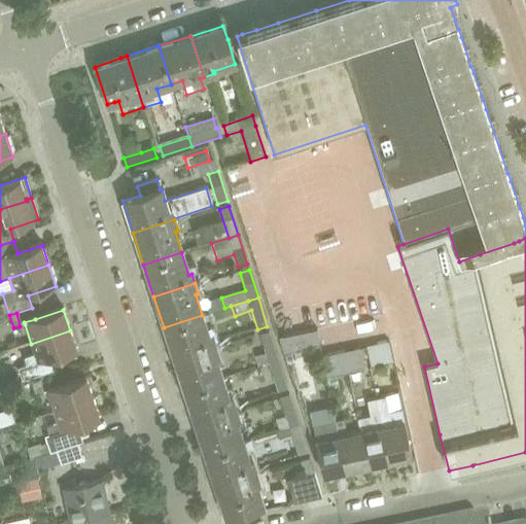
[(202,315),(164,327),(174,359),(215,346),(211,335),(209,336),(202,315)]
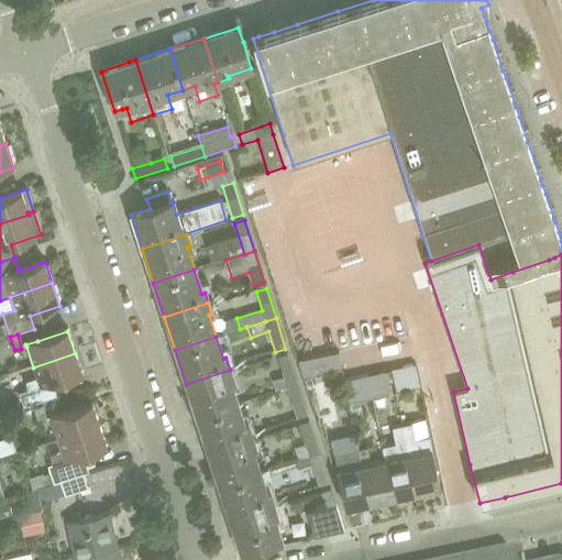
[(22,385),(24,392),(18,394),(22,405),(58,394),(56,385),(83,376),(75,353),(33,368),(37,380),(22,385)]
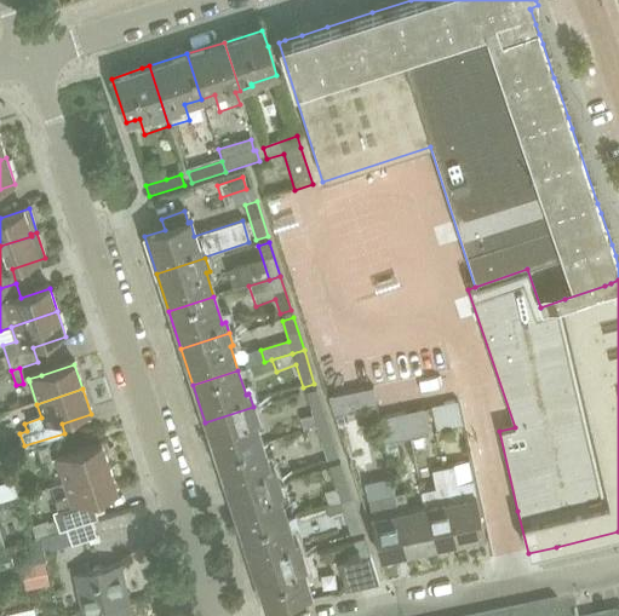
[(327,398),(333,416),(376,408),(372,389),(327,398)]
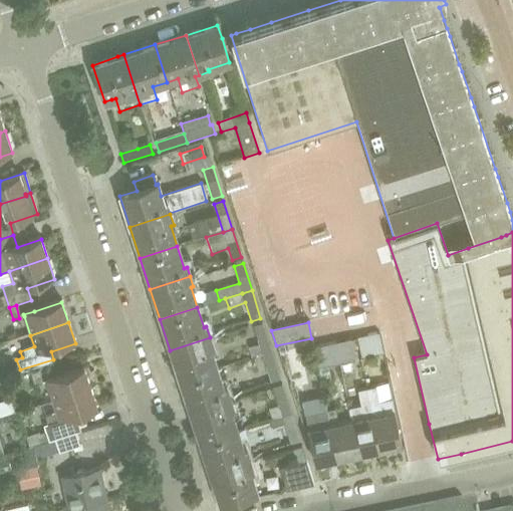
[(251,359),(262,355),(271,352),(262,324),(253,327),(259,345),(248,348),(251,359)]
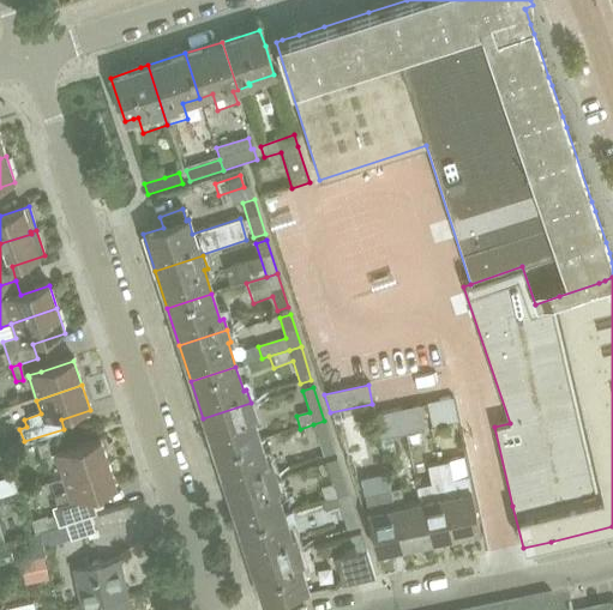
[(458,423),(452,400),(427,405),(432,429),(458,423)]
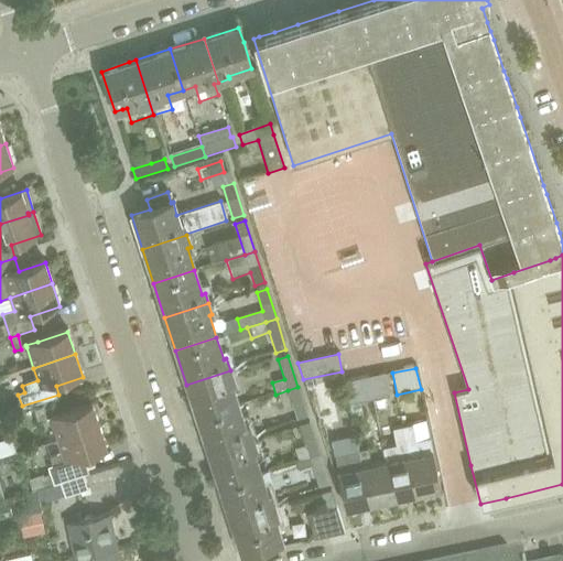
[(234,383),(230,370),(186,385),(197,419),(238,406),(231,384),(234,383)]
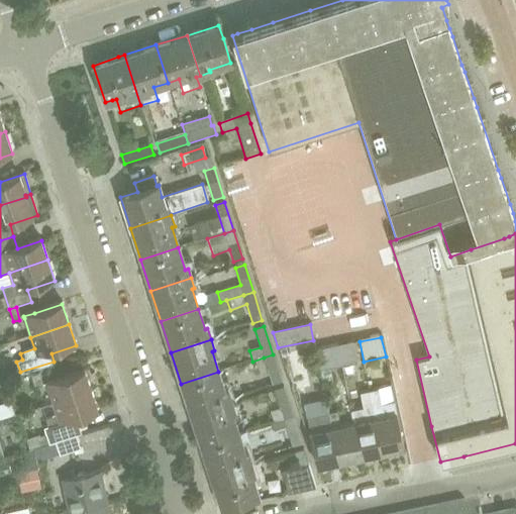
[(352,342),(336,345),(341,367),(356,363),(352,342)]
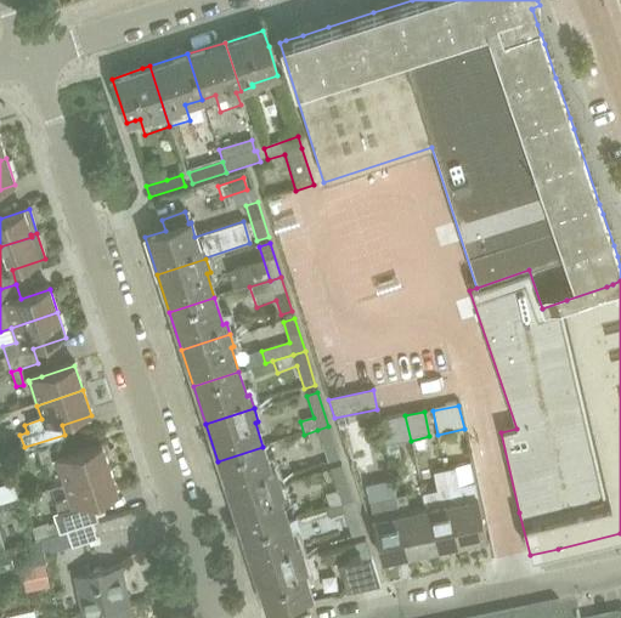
[(385,446),(411,441),(405,415),(379,421),(385,446)]
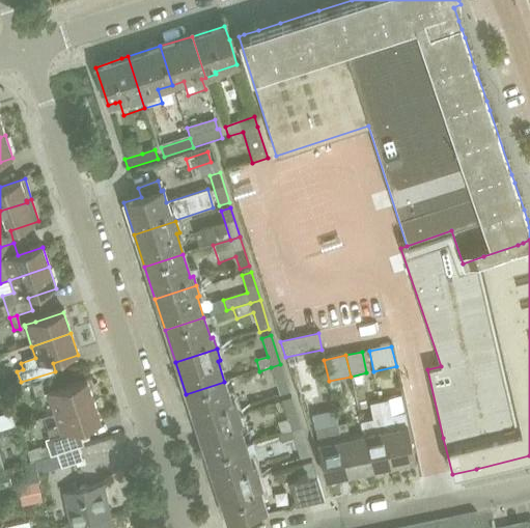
[(289,393),(280,364),(271,367),(280,396),(289,393)]
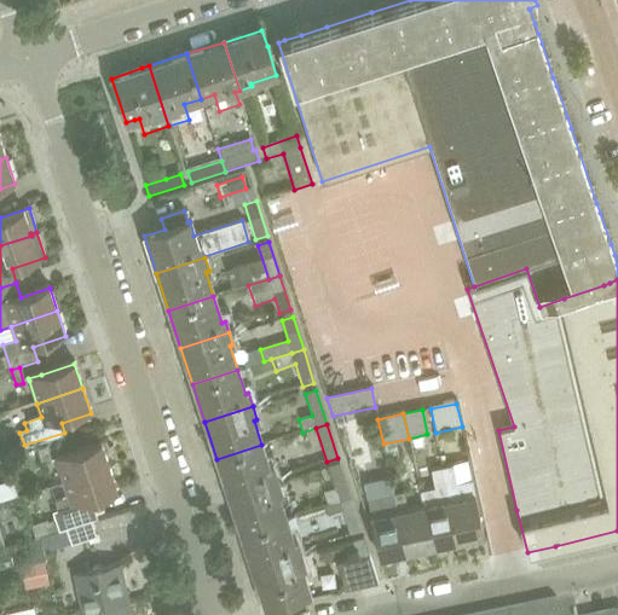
[(270,469),(261,445),(217,459),(229,497),(277,481),(272,468),(270,469)]
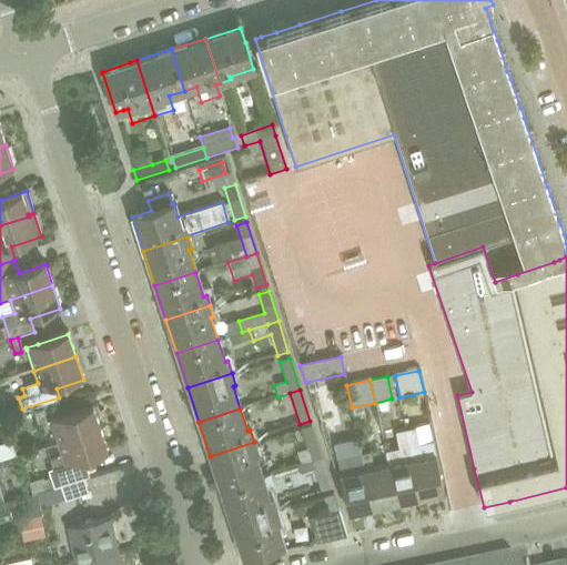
[(51,424),(59,444),(100,431),(93,410),(51,424)]
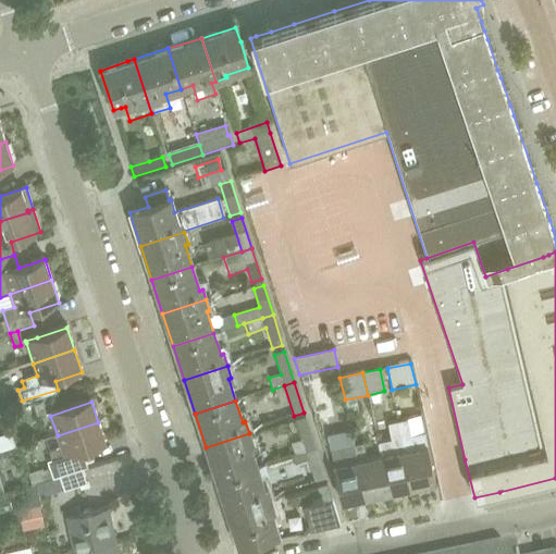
[(41,404),(33,406),(36,419),(46,416),(41,404)]
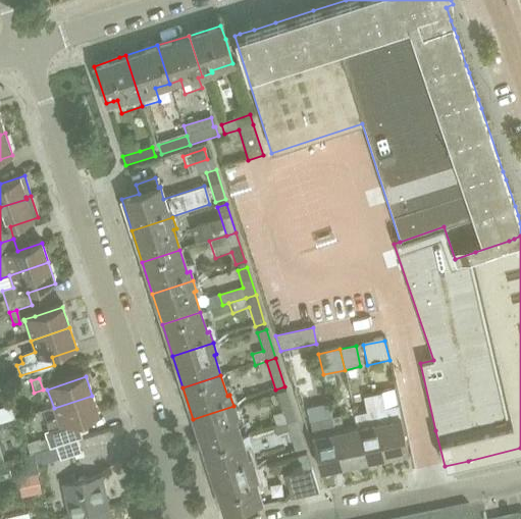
[(277,395),(285,423),(296,420),(287,392),(277,395)]
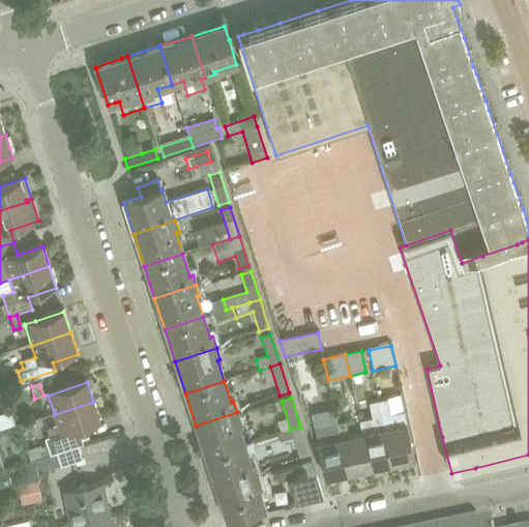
[(381,415),(391,465),(413,461),(404,413),(390,416),(387,401),(378,403),(381,415)]
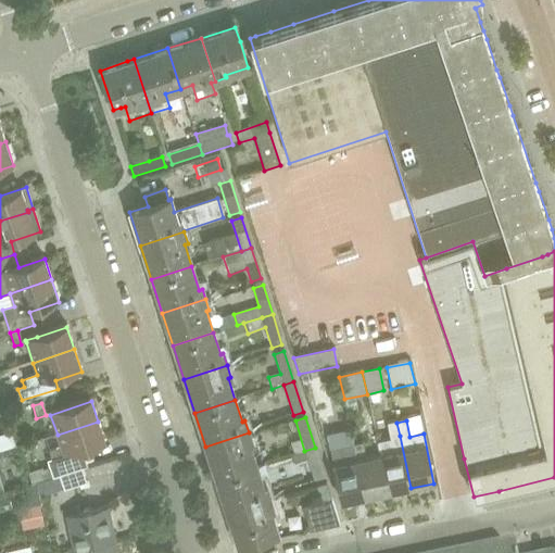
[(58,435),(61,447),(48,451),(50,461),(48,462),(53,479),(83,469),(77,453),(105,443),(98,422),(58,435)]
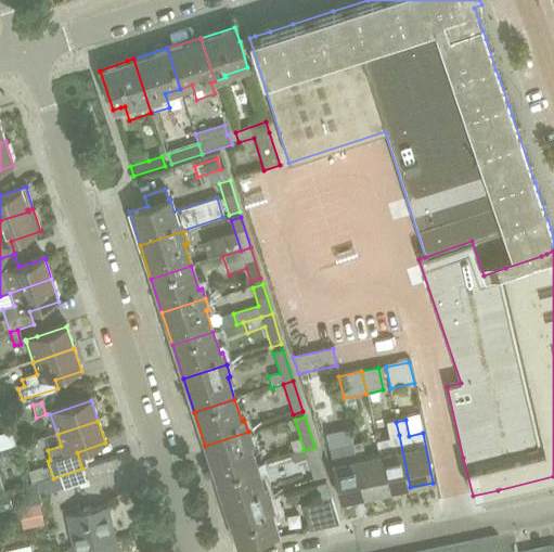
[(376,443),(379,456),(387,492),(410,487),(399,435),(396,422),(387,423),(390,439),(376,443)]
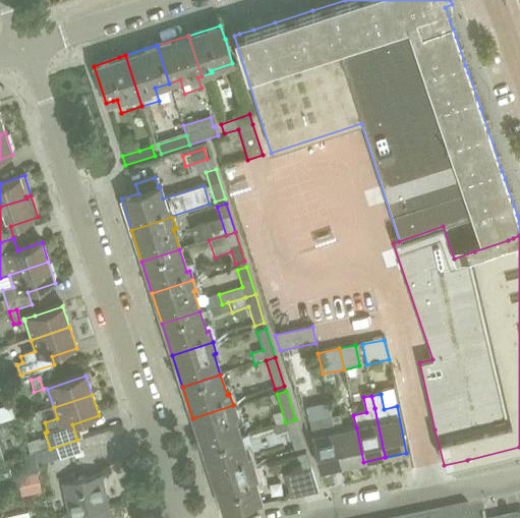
[(192,418),(203,450),(240,437),(233,416),(236,415),(233,405),(192,418)]
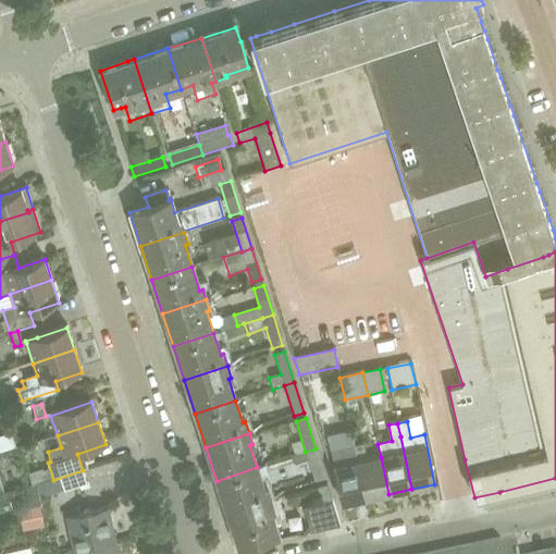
[(388,494),(381,457),(367,460),(363,445),(355,447),(366,499),(388,494)]
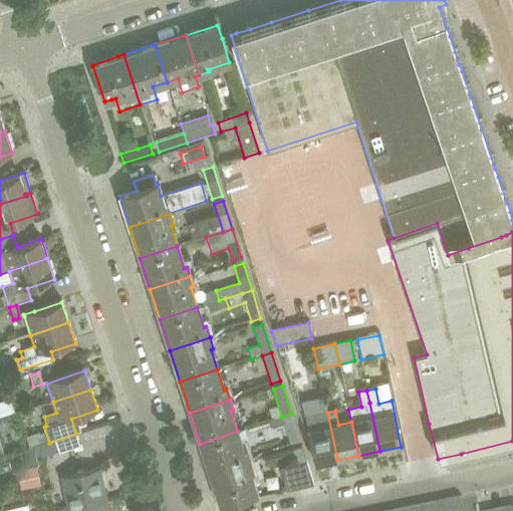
[(315,465),(337,460),(327,413),(319,414),(322,428),(308,431),(315,465)]
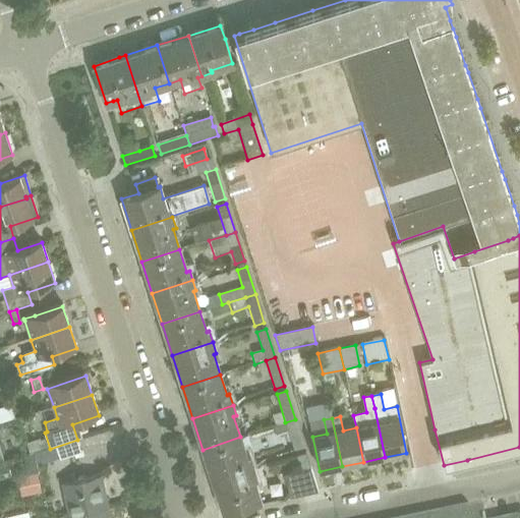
[(295,419),(285,422),(273,426),(276,436),(288,432),(294,451),(304,448),(295,419)]
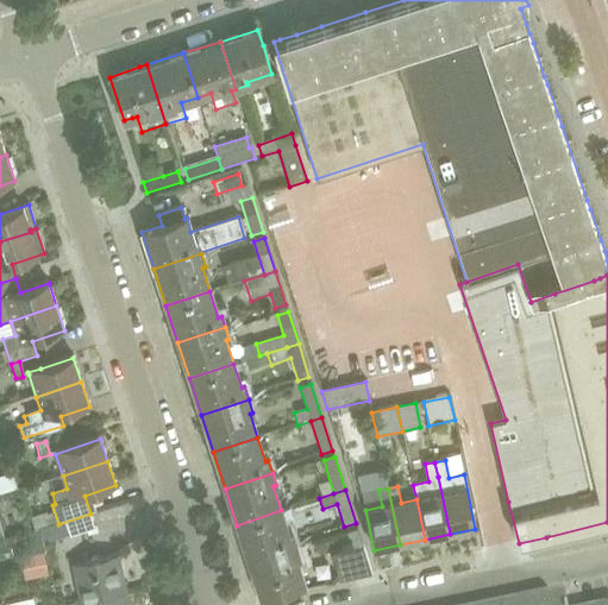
[(288,534),(281,510),(237,525),(249,561),(296,546),(292,534),(288,534)]
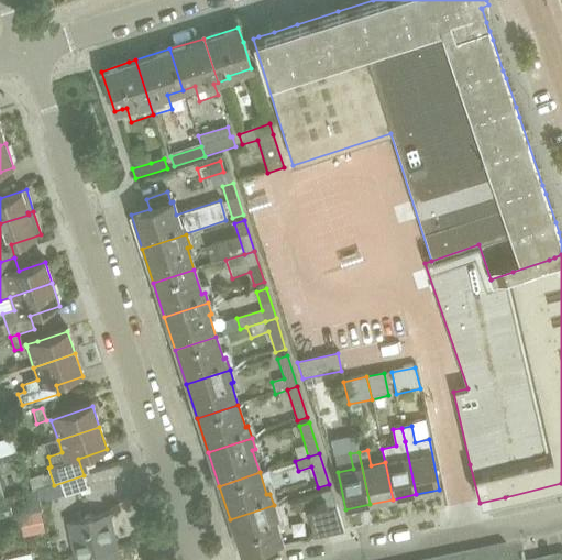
[(88,489),(84,475),(61,483),(65,496),(88,489)]
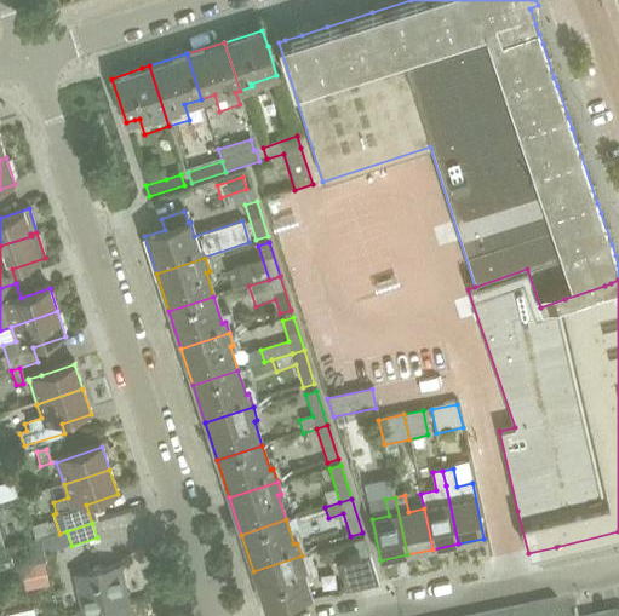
[(345,593),(378,586),(374,574),(370,556),(364,539),(353,542),(357,559),(339,565),(345,593)]
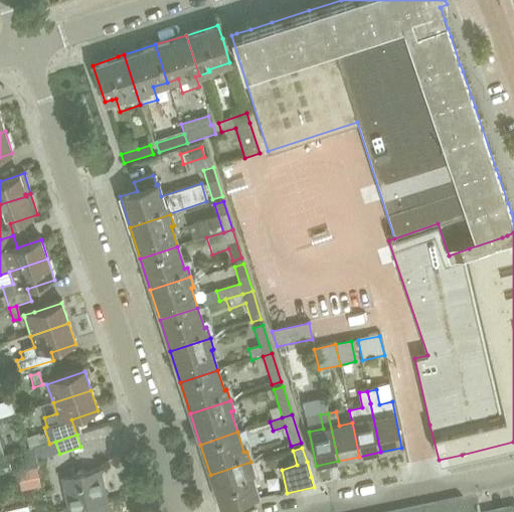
[(250,462),(210,475),(220,506),(258,494),(250,474),(253,473),(250,462)]
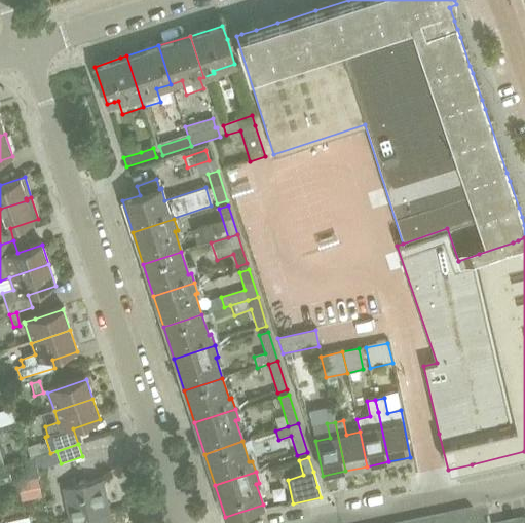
[(37,479),(23,482),(27,501),(41,499),(37,479)]
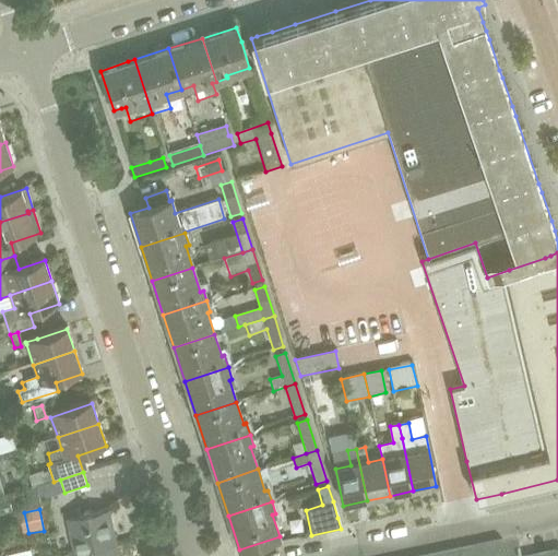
[(74,555),(116,546),(108,510),(67,519),(74,555)]
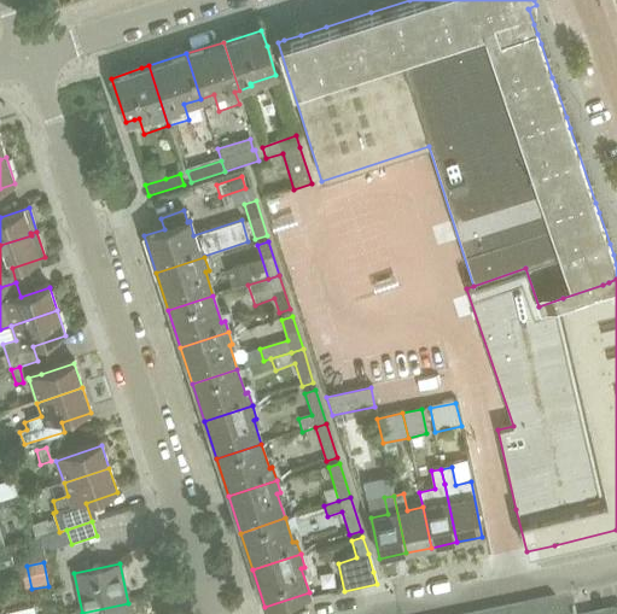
[(129,613),(128,603),(82,613),(129,613)]
